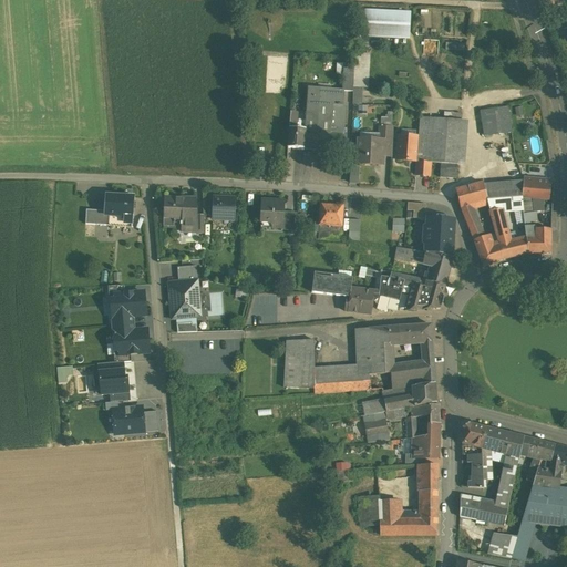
[(410,13),(364,11),(363,38),(409,39),(410,13)]
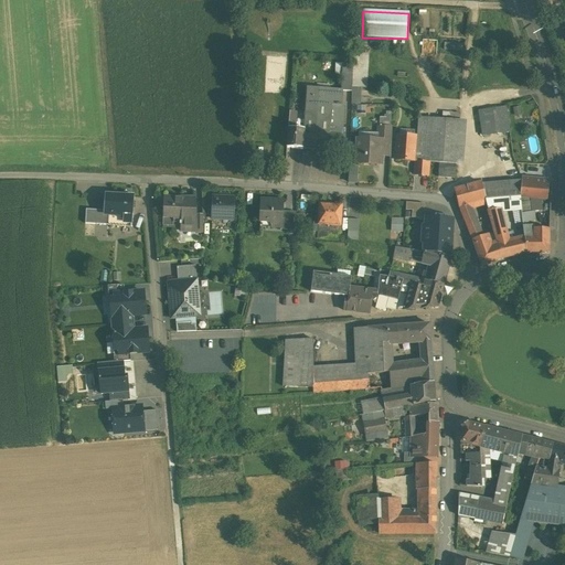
[(435,53),(436,41),(423,40),(422,53),(435,53)]
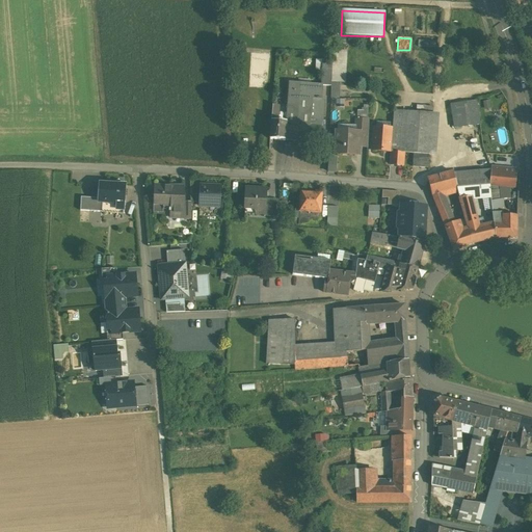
[(331,70),(322,70),(321,85),(322,85),(322,86),(330,86),(331,83),(331,70)]
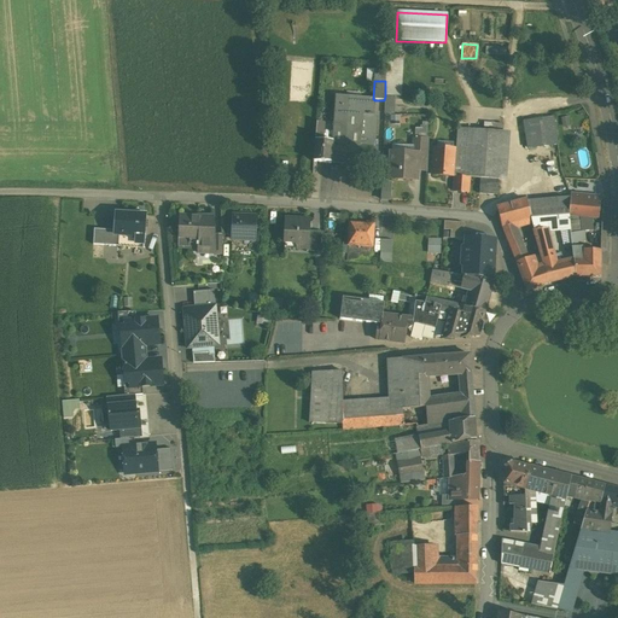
[(373,99),(336,97),(332,143),(333,143),(331,163),(373,167),(377,116),(373,116),(374,100),(374,99),(373,99)]
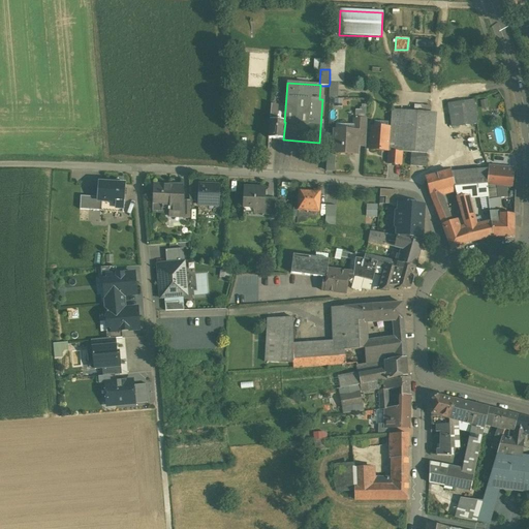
[(337,84),(330,83),(329,86),(329,98),(337,98),(337,84)]
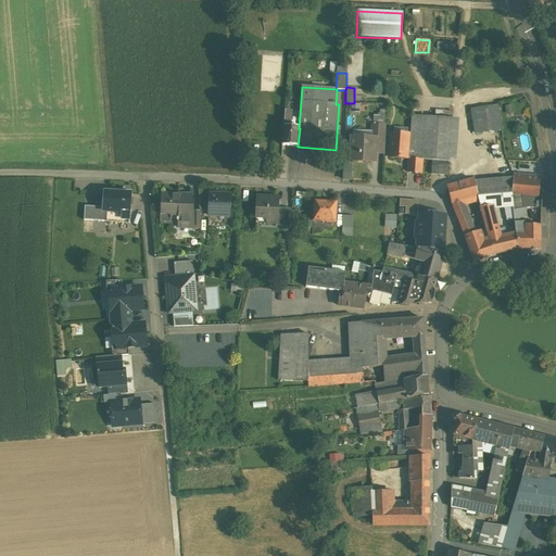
[(497,105),(487,108),(490,131),(502,130),(497,105)]
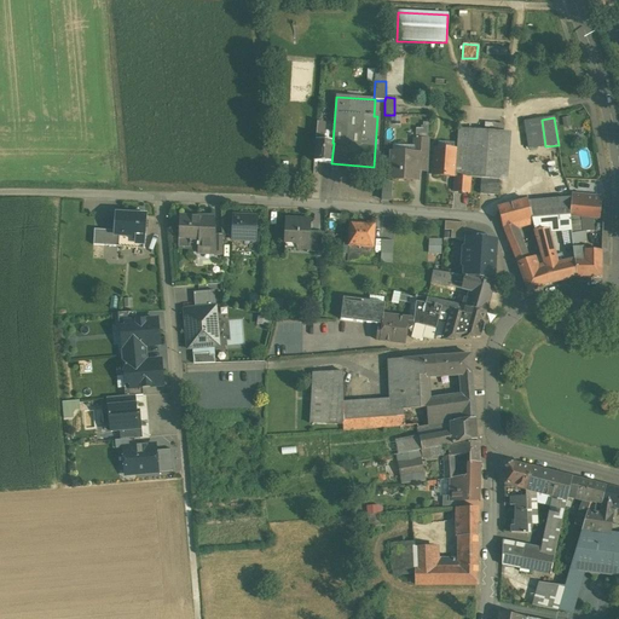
[(541,120),(524,122),(528,149),(545,146),(542,120),(541,120)]
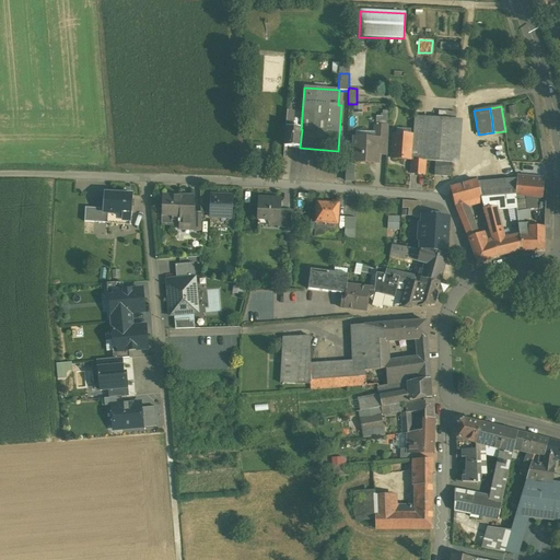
[(429,118),(415,117),(411,161),(426,162),(429,118)]
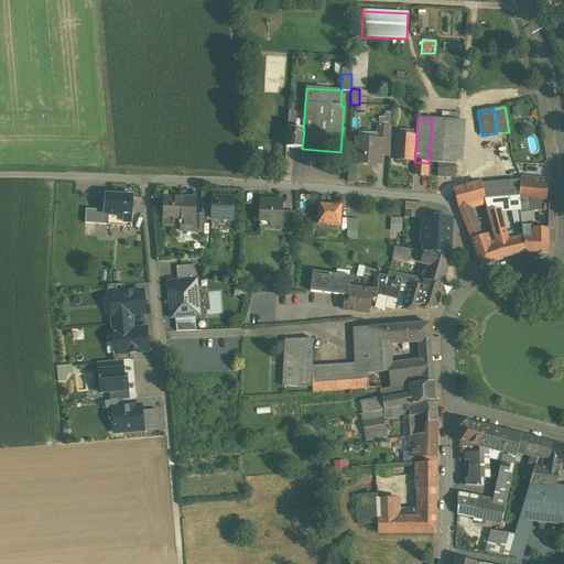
[(449,120),(432,119),(429,163),(438,163),(455,164),(458,120),(449,120)]
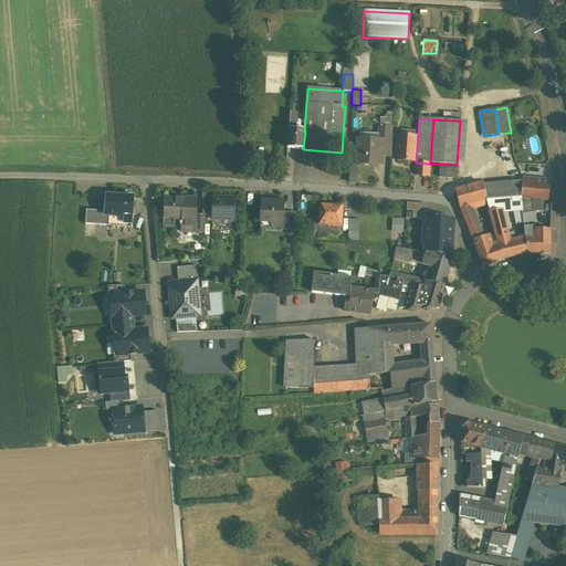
[(391,127),(379,127),(378,143),(381,143),(381,150),(390,150),(391,127)]
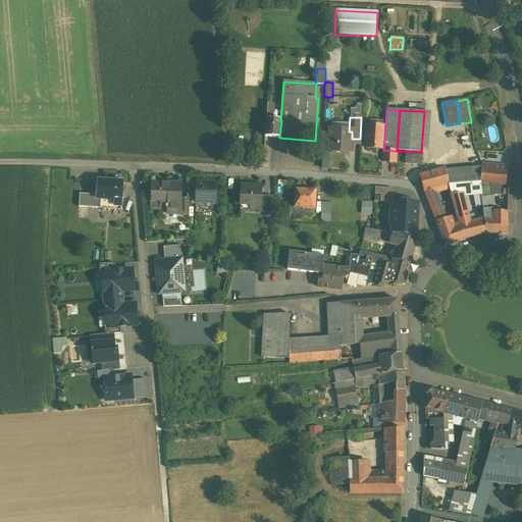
[(273,119),(266,119),(265,138),(279,139),(279,138),(281,120),(280,120),(273,119)]
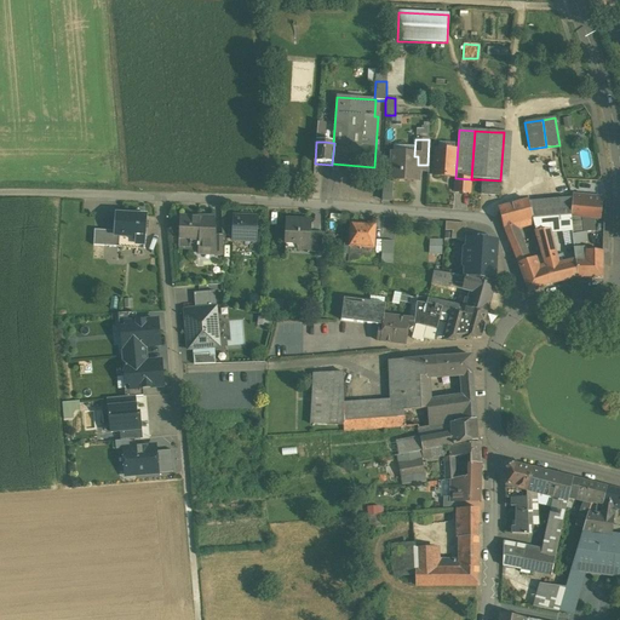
[(457,150),(436,149),(434,176),(455,178),(457,150)]
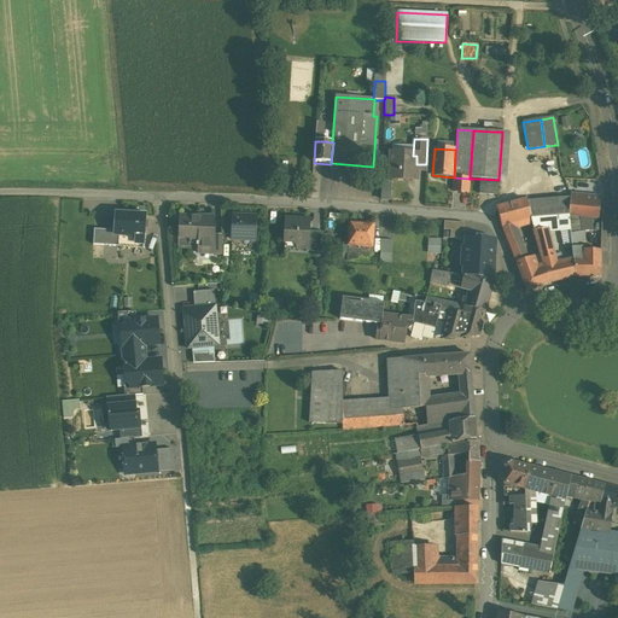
[(404,153),(390,152),(390,167),(391,169),(391,179),(415,180),(417,164),(417,156),(413,156),(404,156),(404,153)]
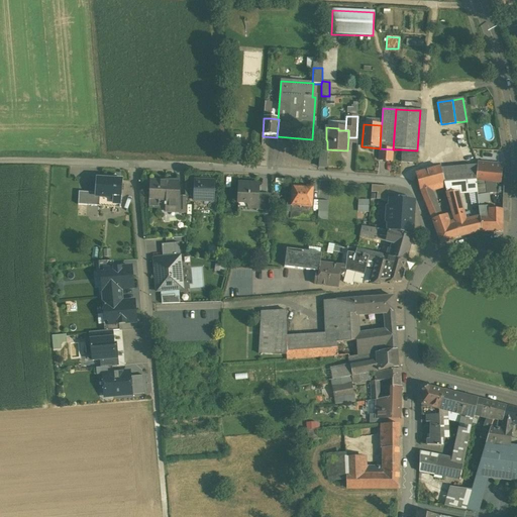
[(393,149),(380,148),(380,161),(392,162),(393,149)]
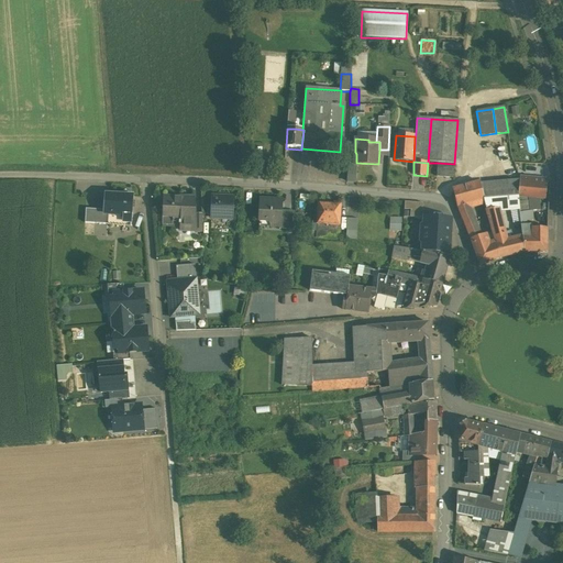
[(454,164),(438,163),(437,177),(453,178),(454,164)]
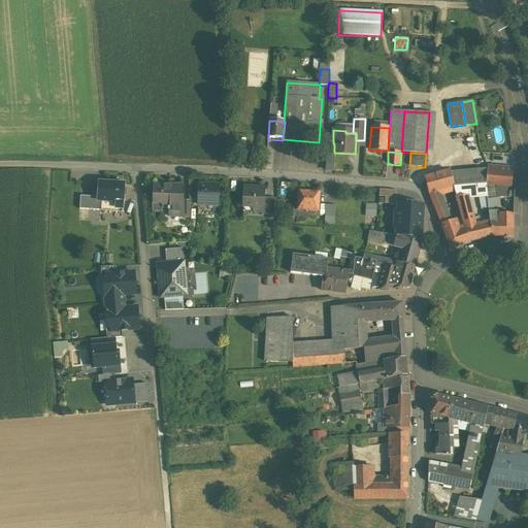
[(323,170),(332,170),(332,155),(323,155),(323,170)]
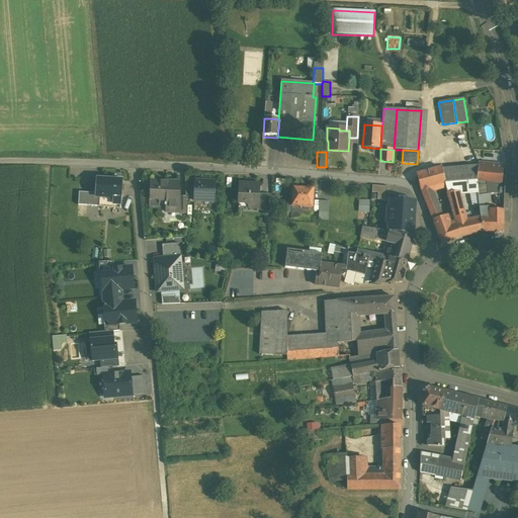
[(504,166),(478,163),(478,170),(477,180),(502,183),(504,166)]
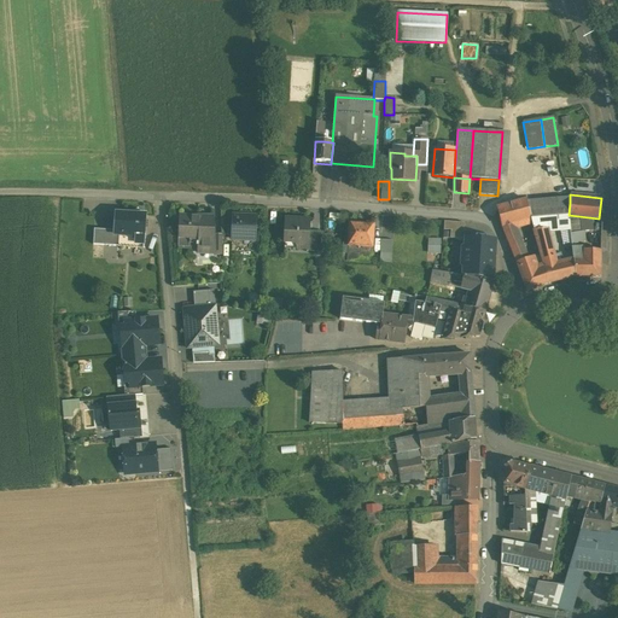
[(526,200),(497,208),(502,227),(512,225),(531,220),(526,200)]
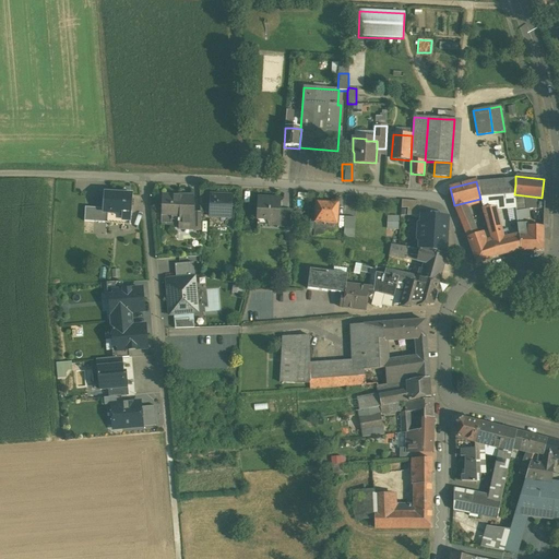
[(515,183),(488,186),(490,209),(494,209),(515,206),(514,201),(513,194),(514,194),(515,183)]
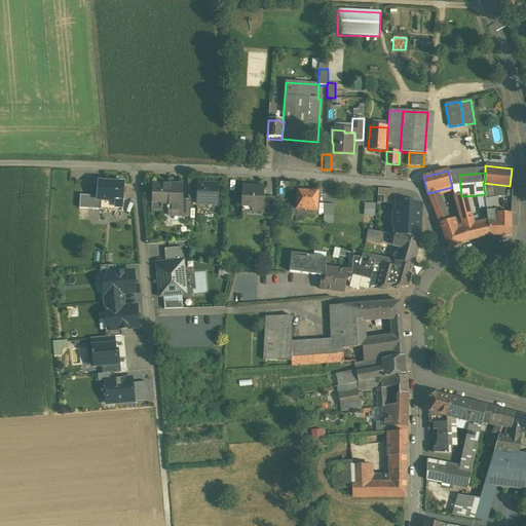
[(110,180),(107,183),(98,182),(97,197),(97,199),(106,199),(106,200),(115,200),(114,208),(122,208),(124,184),(119,183),(116,181),(110,180)]
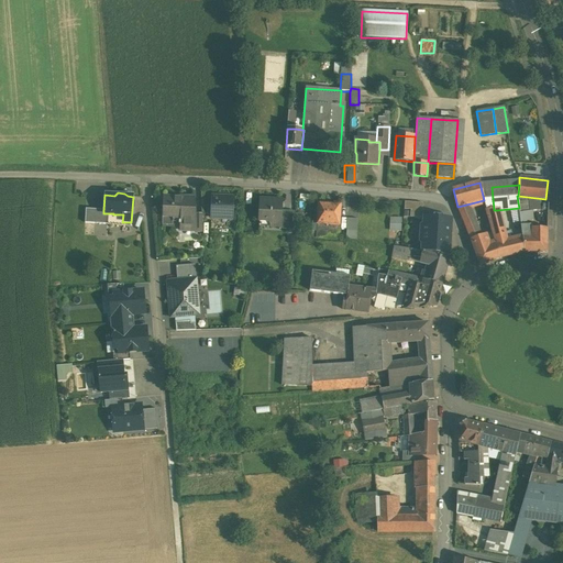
[(194,198),(163,197),(162,225),(173,225),(174,222),(179,222),(178,224),(179,224),(179,230),(196,230),(196,229),(195,216),(194,198)]
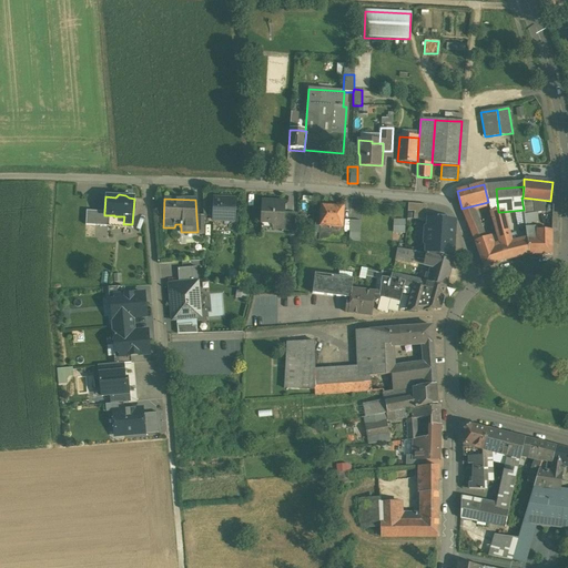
[(235,200),(214,199),(213,220),(234,221),(235,200)]
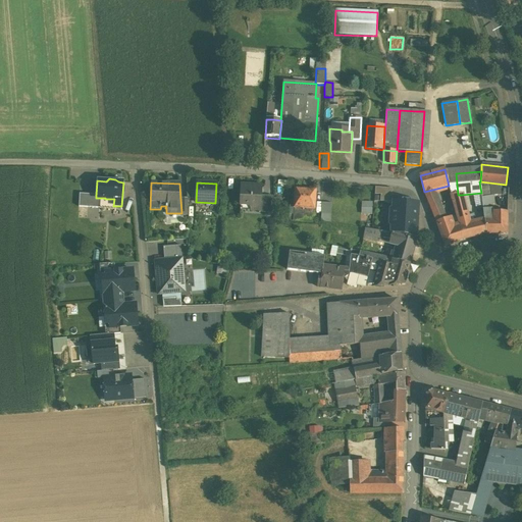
[(261,186),(242,185),(240,210),(259,211),(260,211),(260,196),(261,186)]
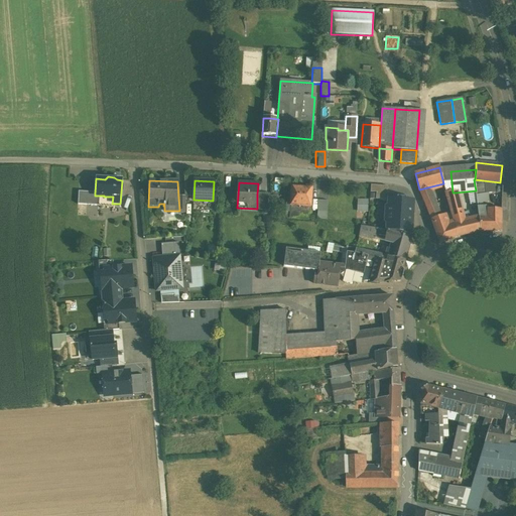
[(485,184),(475,185),(476,190),(477,201),(487,200),(485,184)]
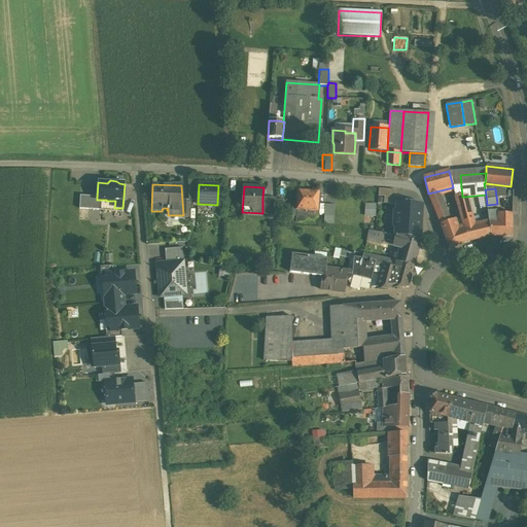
[(395,190),(379,189),(379,197),(384,197),(384,203),(394,204),(395,204),(401,204),(401,198),(395,197),(395,190)]
